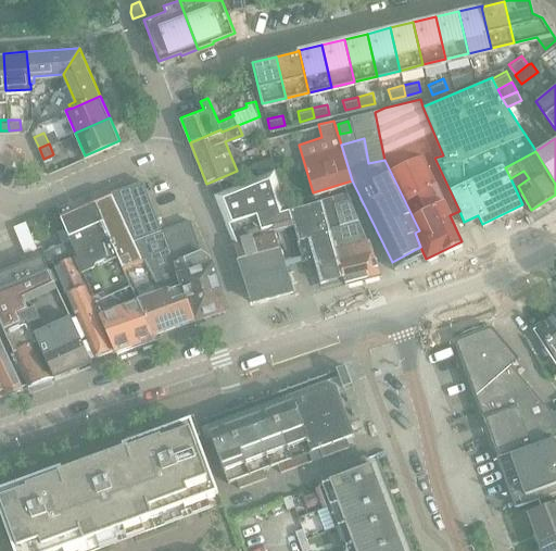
[(254,162),(257,175),(275,167),(270,157),(254,162)]
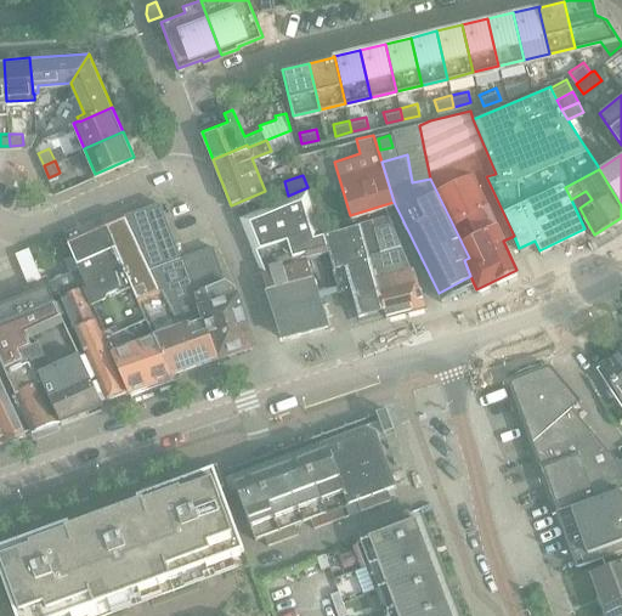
[(305,254),(326,249),(321,235),(307,187),(288,196),(238,215),(260,267),(261,267),(282,334),(326,325),(305,254)]
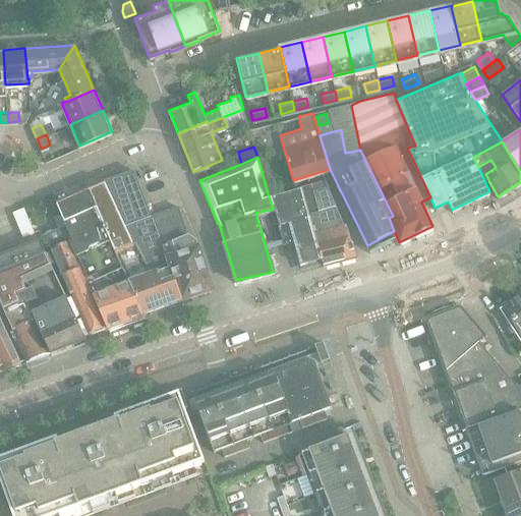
[(170,266),(171,266),(182,298),(212,288),(196,239),(188,234),(178,205),(176,206),(163,166),(147,171),(145,164),(116,175),(140,240),(142,239),(156,270),(170,266)]
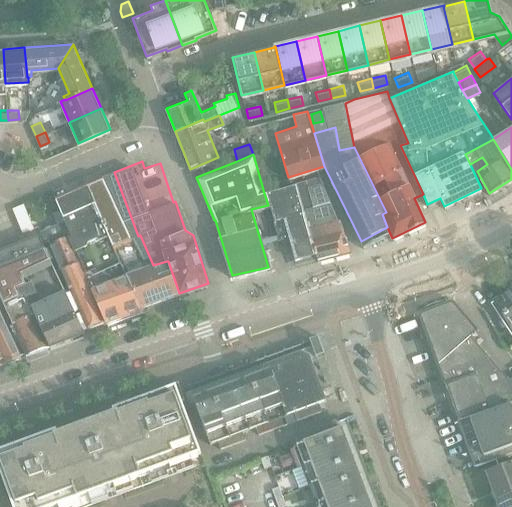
[(295,181),(296,184),(308,220),(315,242),(317,252),(314,253),(315,258),(349,250),(339,219),(338,219),(330,201),(312,204),(306,184),(321,181),(319,174),(295,181)]
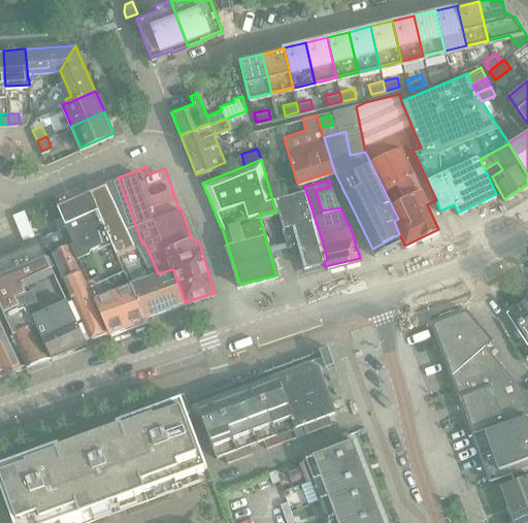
[(105,181),(91,188),(112,240),(144,317),(185,302),(172,269),(153,276),(137,244),(135,246),(113,202),(105,181)]
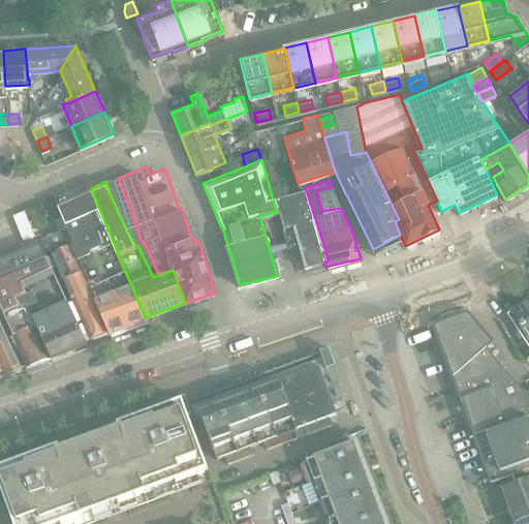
[(57,204),(67,226),(73,243),(72,243),(84,270),(96,300),(109,331),(109,333),(146,319),(145,317),(113,241),(91,188),(57,204)]
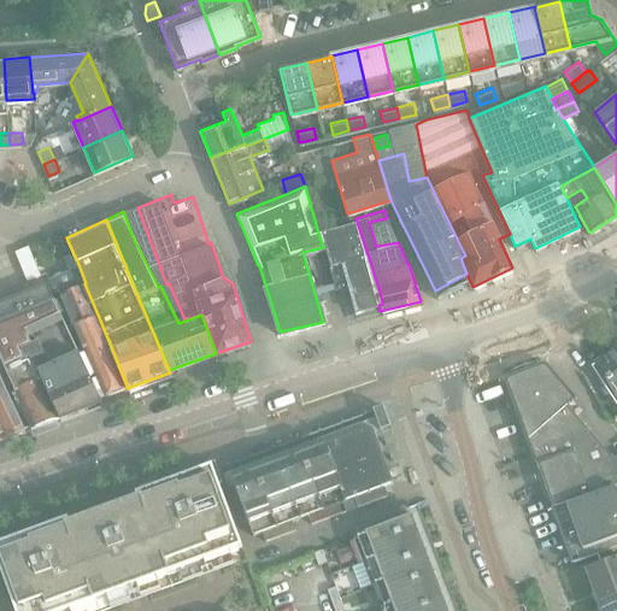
[(357,222),(318,233),(323,247),(324,247),(330,275),(341,272),(351,309),(362,311),(378,305),(382,304),(380,292),(371,265),(357,222)]
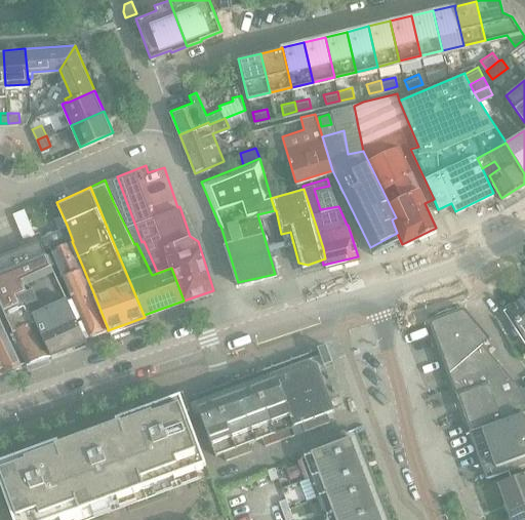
[(25,207),(13,211),(23,236),(35,232),(25,207)]
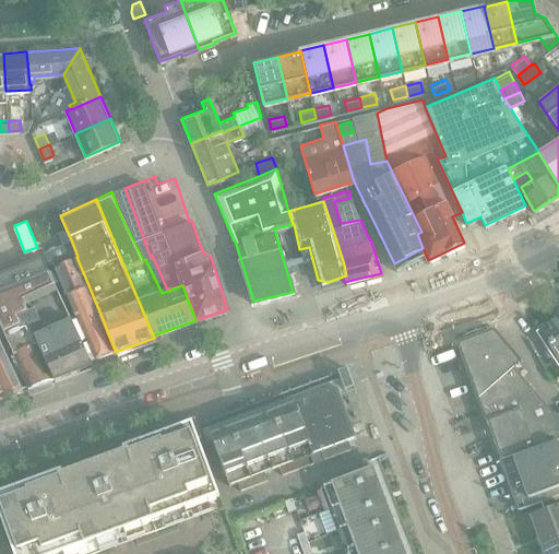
[(64,283),(69,293),(88,285),(76,257),(78,257),(71,239),(44,250),(48,263),(54,261),(62,283),(64,283)]
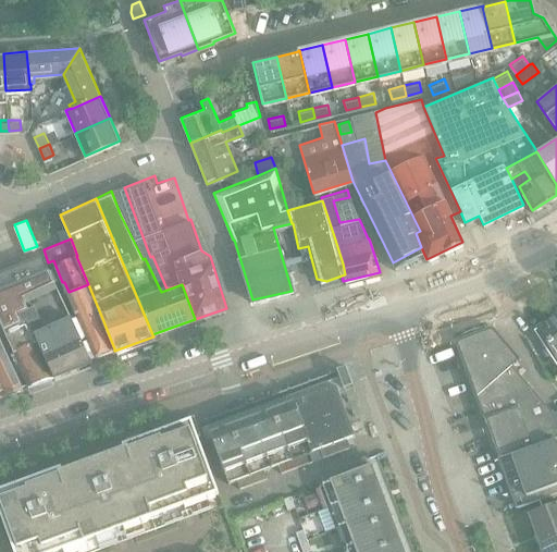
[(47,378),(89,358),(42,254),(0,270),(0,321),(29,385),(47,378)]
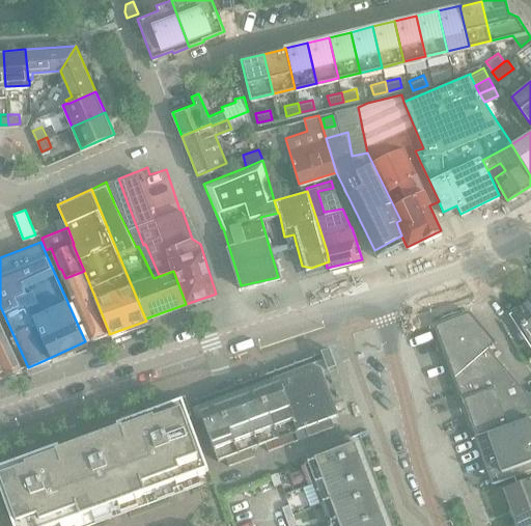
[(89,339),(109,332),(96,301),(84,271),(65,278),(63,279),(89,339)]
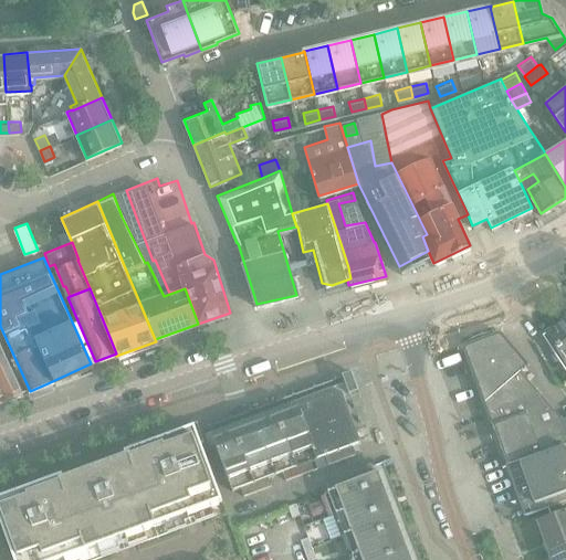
[(565,316),(546,329),(564,357),(559,359),(565,369),(565,316)]
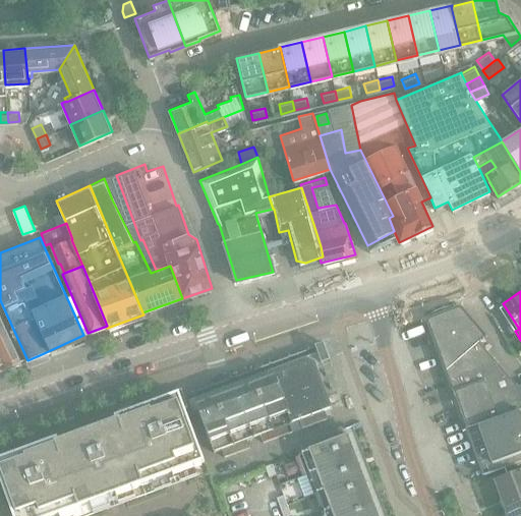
[(458,303),(425,316),(454,390),(483,470),(483,472),(520,458),(520,382),(516,384),(516,383),(478,338),(484,334),(459,304),(458,303)]
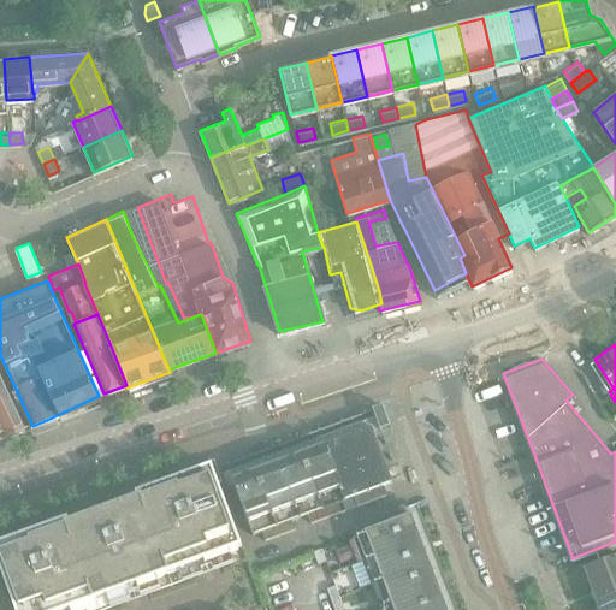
[(0,375),(0,419),(7,434),(24,428),(0,375)]
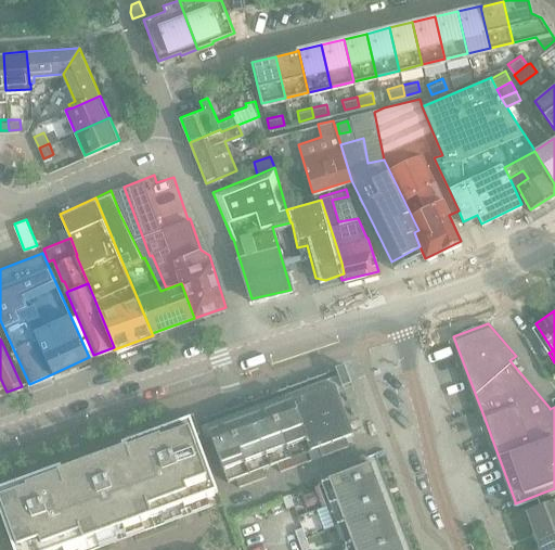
[(345,363),(204,416),(228,480),(236,476),(239,484),(266,474),(262,467),(276,461),(280,470),(307,459),(304,451),(319,446),(321,453),(348,444),(349,444),(346,435),(353,433),(350,422),(336,384),(341,382),(343,385),(352,382),(345,363)]
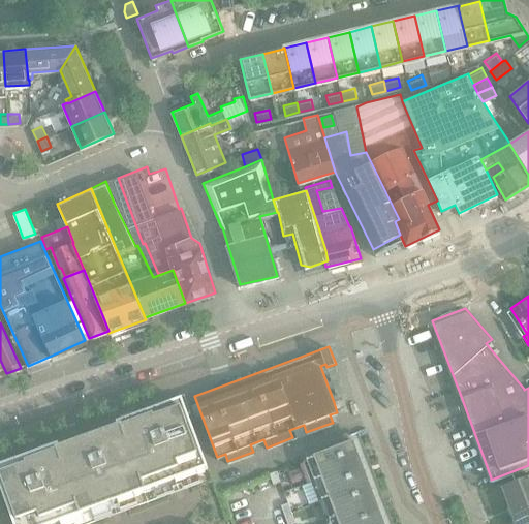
[(133,414),(159,484),(165,482),(167,487),(186,481),(184,475),(207,466),(185,410),(188,409),(183,393),(166,399),(167,401),(133,414)]
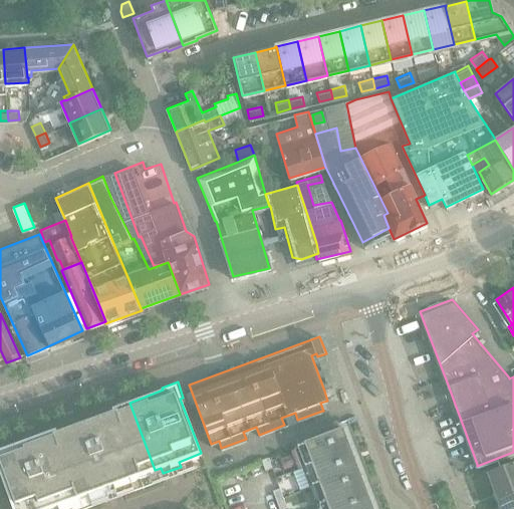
[(116,407),(66,426),(87,494),(100,490),(102,495),(119,489),(118,484),(155,470),(130,403),(129,403),(127,400),(115,405),(116,407)]
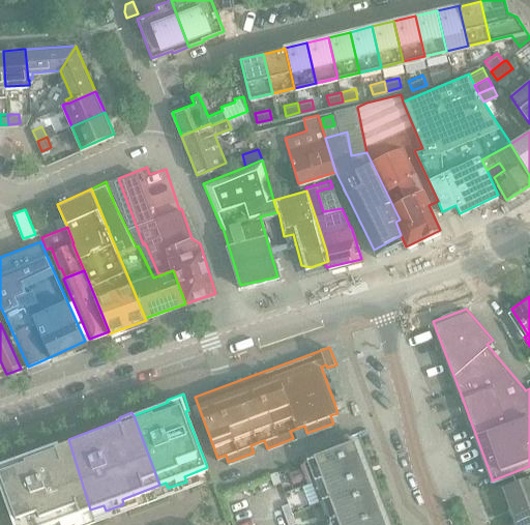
[(394,524),(382,493),(359,434),(347,438),(349,443),(303,460),(312,480),(302,484),(310,503),(319,500),(327,524),(394,524)]
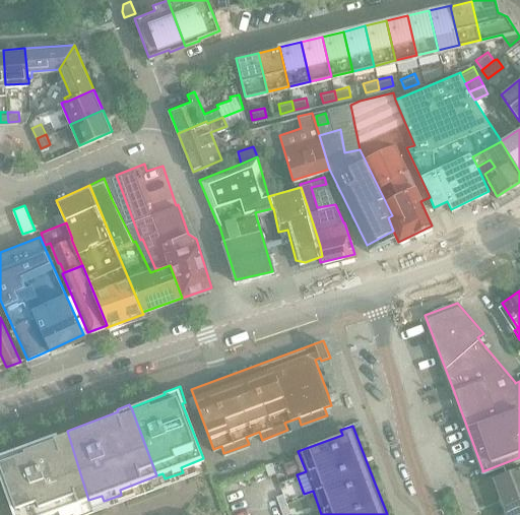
[(0,477),(13,514),(59,514),(58,512),(88,500),(67,431),(39,442),(38,439),(25,443),(26,446),(0,455),(0,477)]
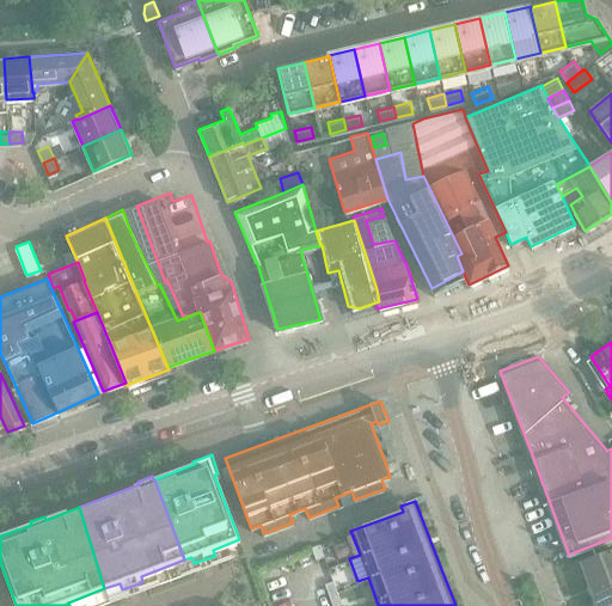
[(316,557),(324,554),(319,543),(311,545),(312,550),(316,557)]
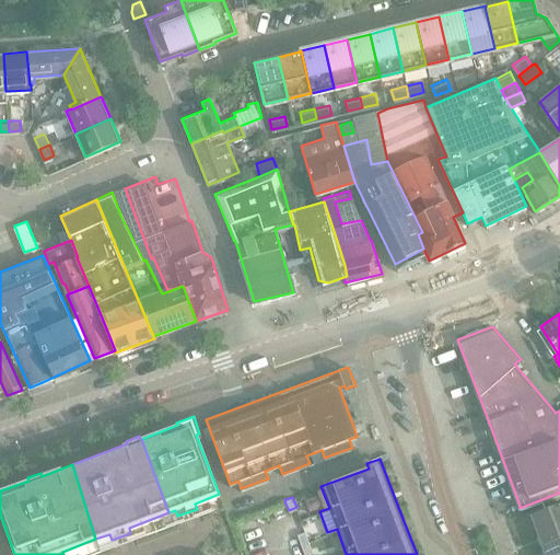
[(559,505),(532,516),(543,544),(559,536),(559,505)]
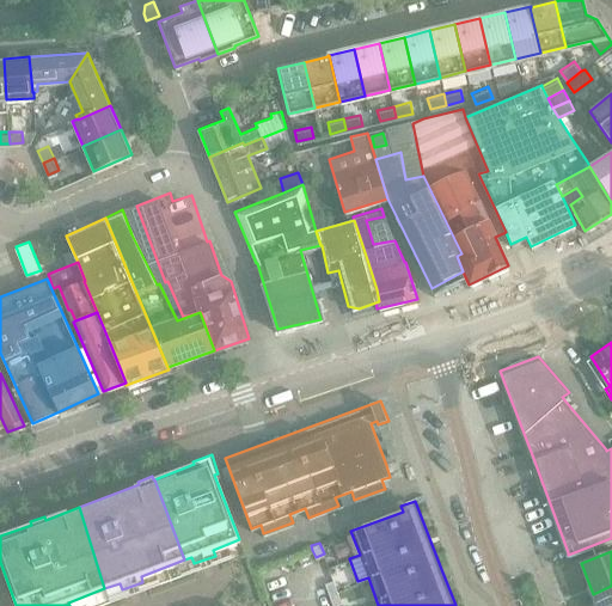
[(342,603),(334,580),(325,583),(334,605),(342,603)]
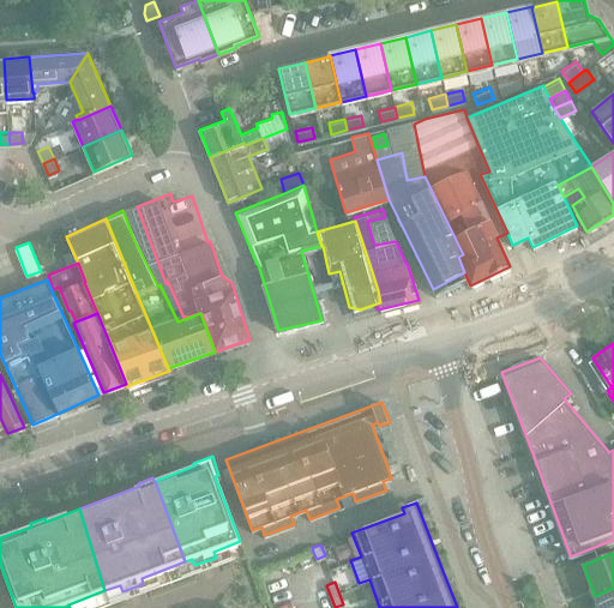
[(613,607),(613,588),(595,596),(599,607),(613,607)]
